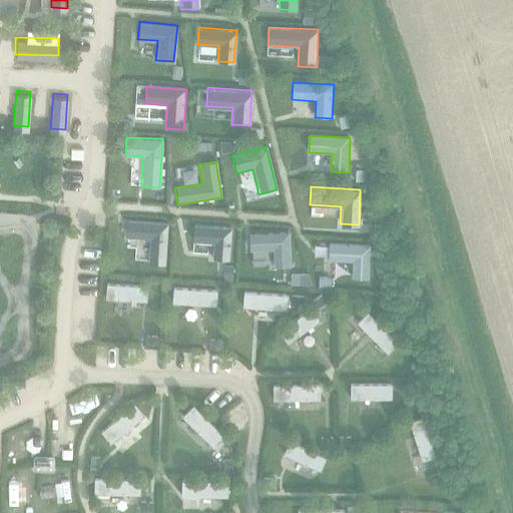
[(167,222),(126,219),(125,236),(149,237),(147,263),(164,264),(167,222)]
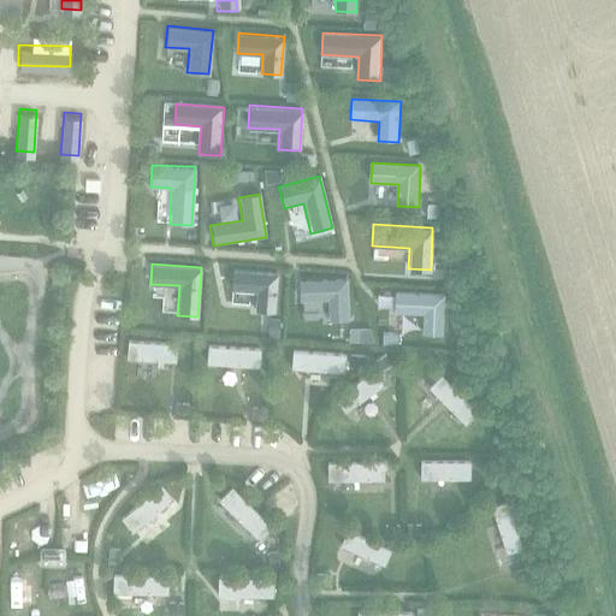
[(277,272),(232,268),(231,289),(255,290),(254,309),(274,312),(277,272)]
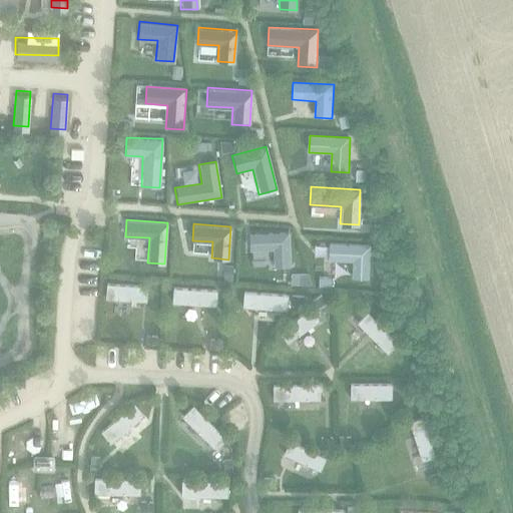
[(289,230),(249,232),(250,249),(272,248),(273,267),(290,266),(289,230)]
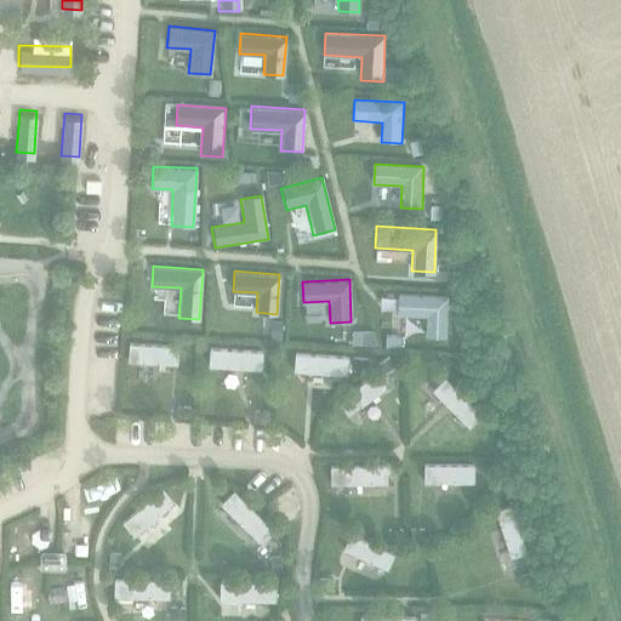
[(446,296),(400,294),(399,317),(425,318),(423,336),(444,337),(446,296)]
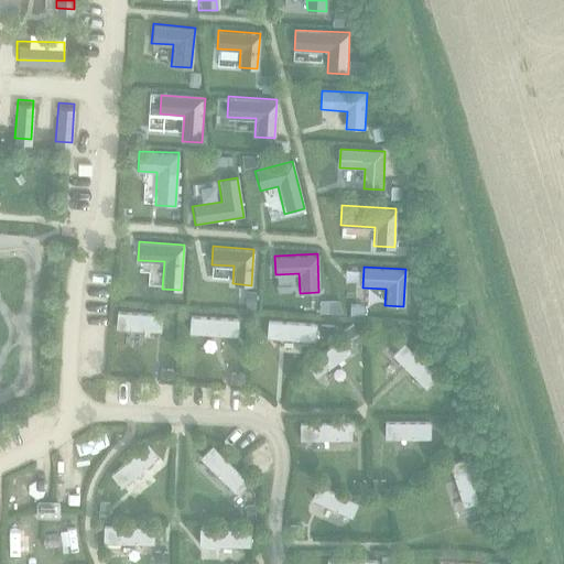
[(161,314),(116,311),(116,327),(161,331),(161,314)]
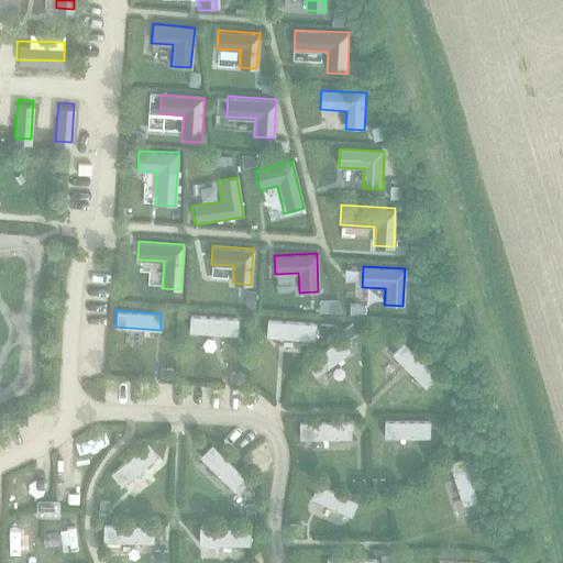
[(238,334),(238,318),(189,315),(188,332),(238,334)]
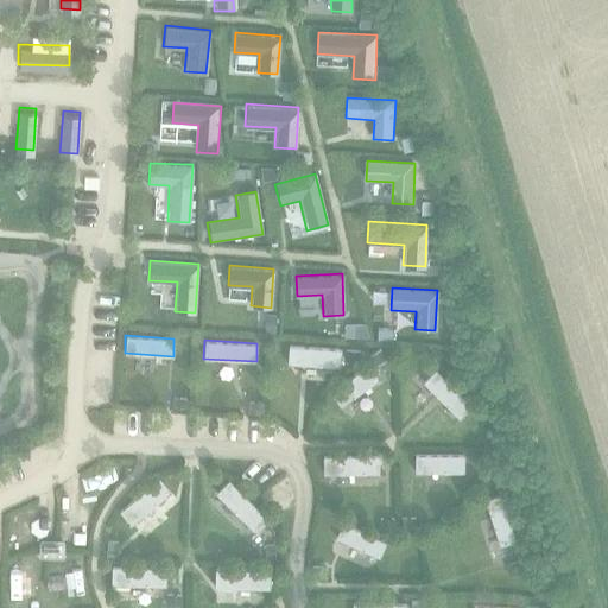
[(339,367),(340,349),(287,346),(286,362),(339,367)]
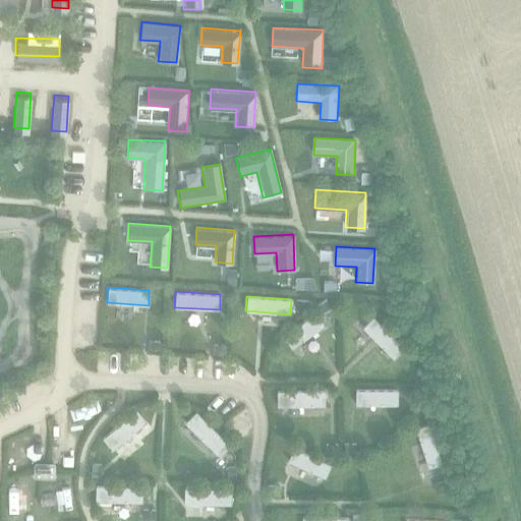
[(324,324),(315,311),(282,336),(291,348),(324,324)]
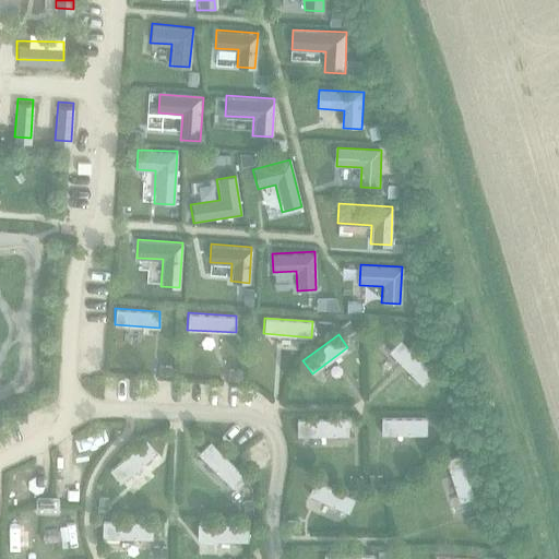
[(433,372),(400,339),(388,351),(421,384),(433,372)]
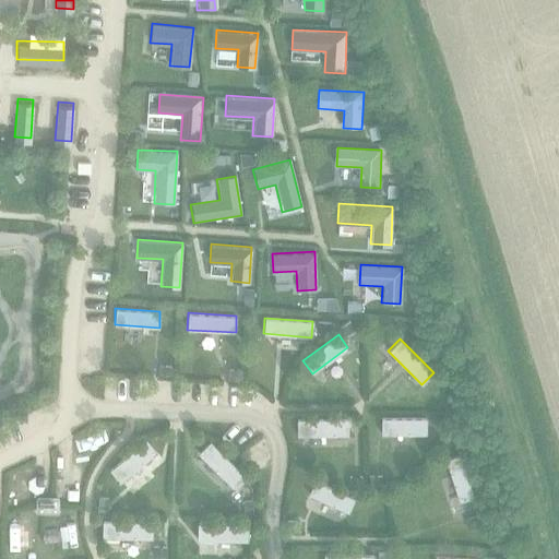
[(426,433),(426,418),(381,417),(381,433),(426,433)]
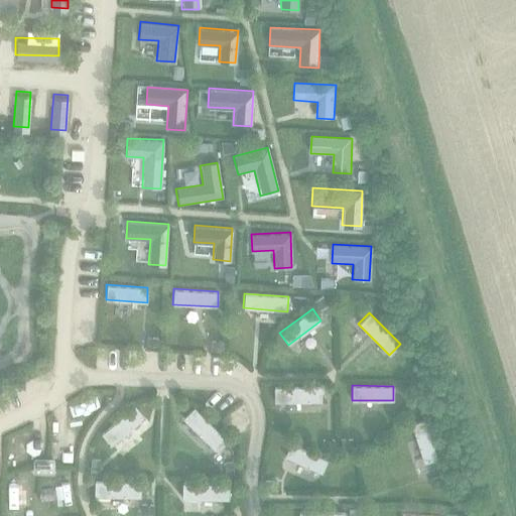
[(321,386),(273,386),(274,402),(320,401),(321,386)]
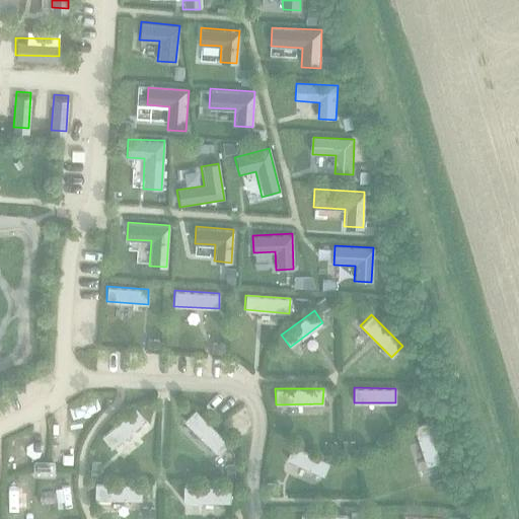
[(136,408),(101,436),(112,447),(145,419),(136,408)]
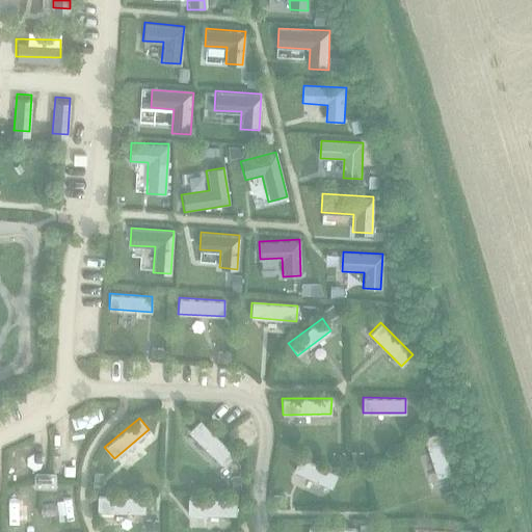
[(222,466),(234,453),(200,420),(188,430),(222,466)]
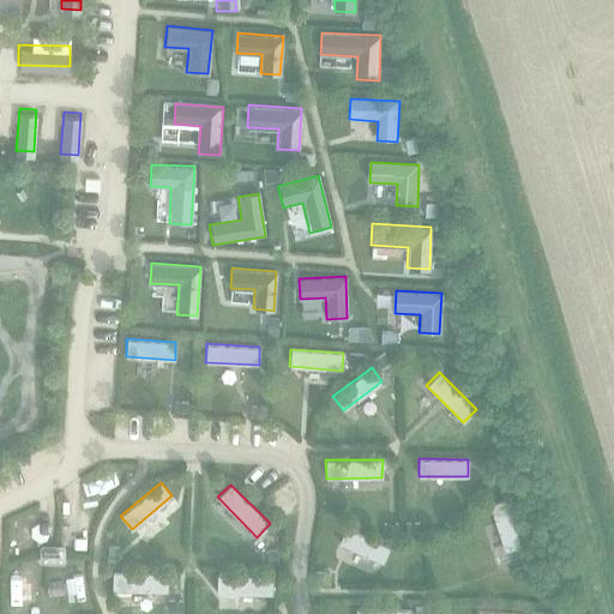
[(488,504),(504,552),(521,546),(505,498),(488,504)]
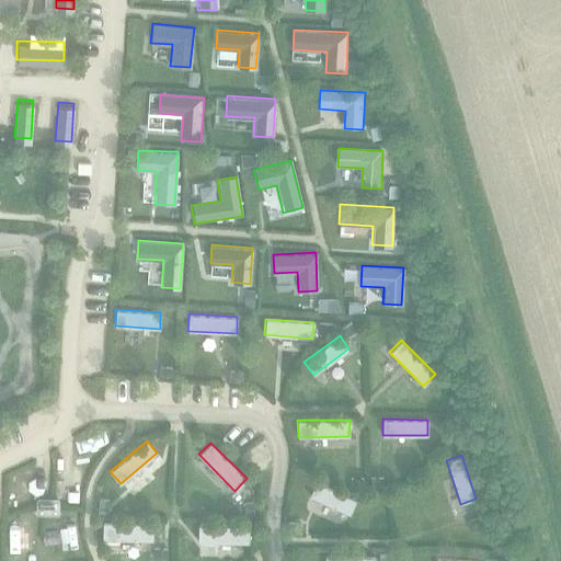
[(309,495),(350,514),(355,500),(316,481),(309,495)]
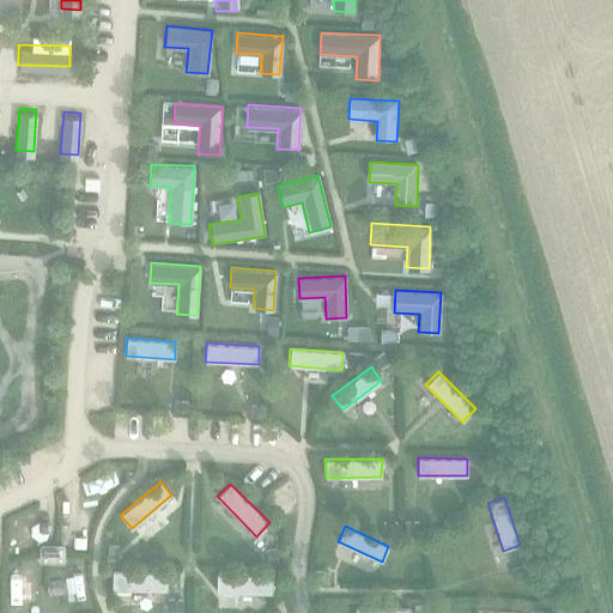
[(111,570),(111,589),(167,590),(168,571),(111,570)]
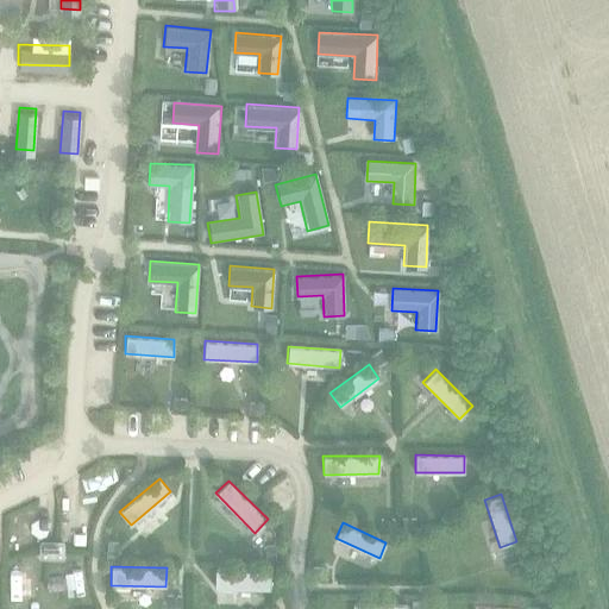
[(270,590),(270,571),(214,570),(214,588),(270,590)]
